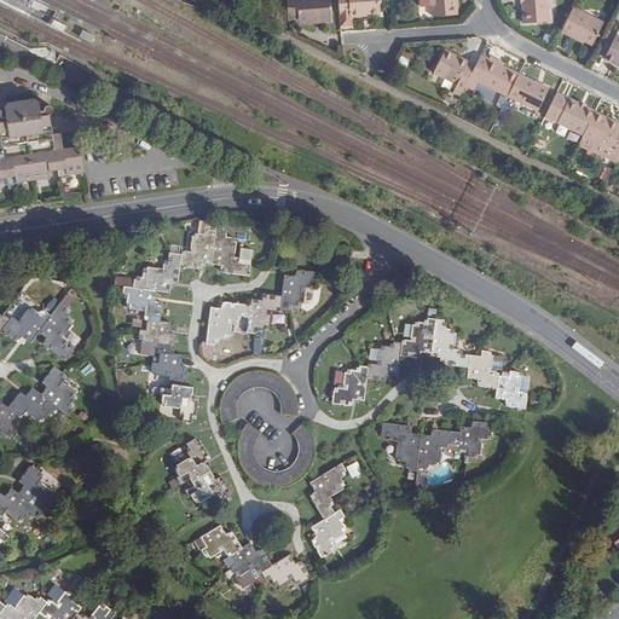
[(331,21),(330,0),(287,0),(289,19),(300,18),(300,19),(318,18),(319,22),(331,21)]
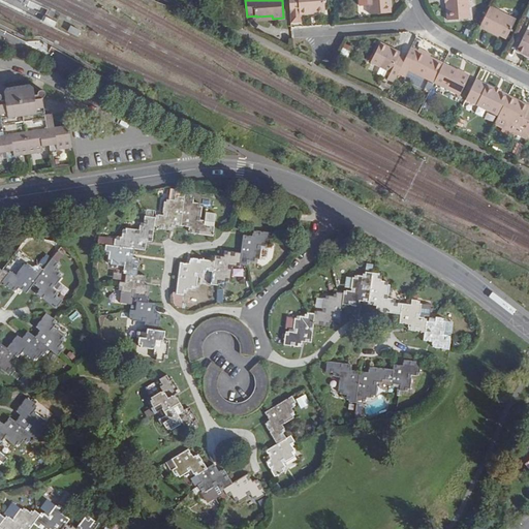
[(288,0),(290,11),(299,10),(300,14),(301,14),(309,14),(309,11),(314,10),(315,13),(325,12),(323,0),(288,0)]
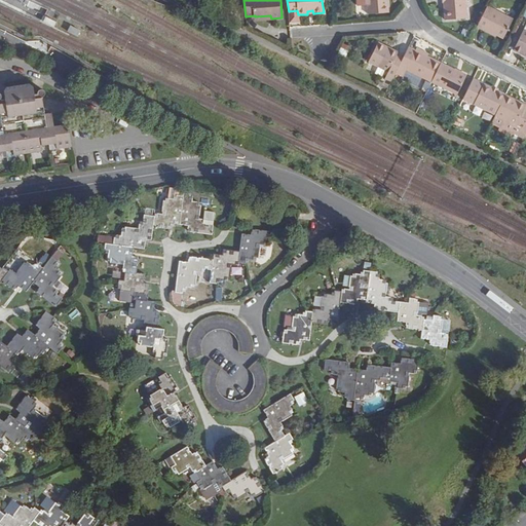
[(387,0),(367,0),(369,14),(389,12),(387,0)]
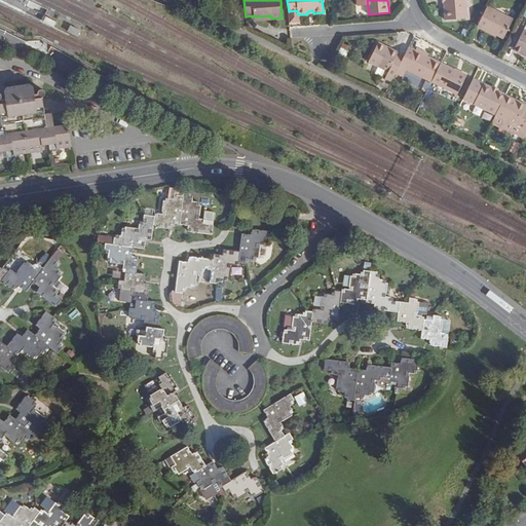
[(465,17),(463,0),(442,0),(444,19),(465,17)]
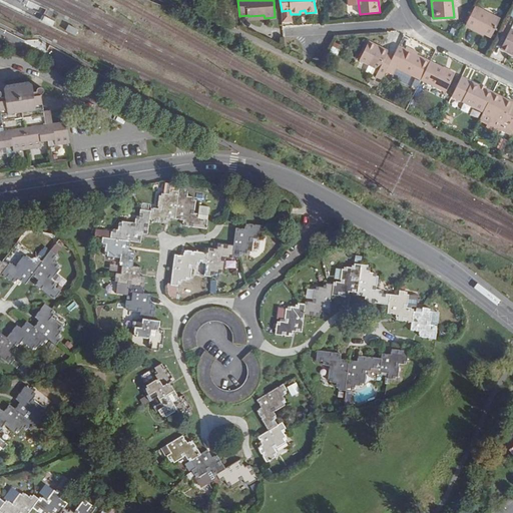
[(491,37),(499,18),(474,6),(465,25),(478,32),(479,31),(491,37)]
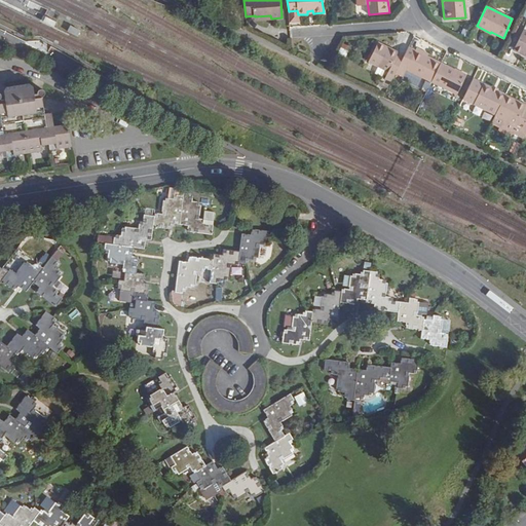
[(297,10),(289,11),(289,23),(300,22),(299,14),(298,14),(297,10)]
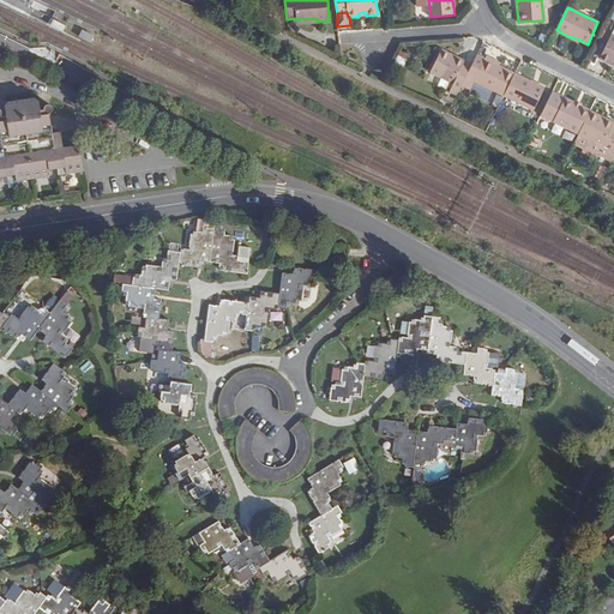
[(607,22),(603,30),(613,35),(613,26),(613,25),(607,22)]
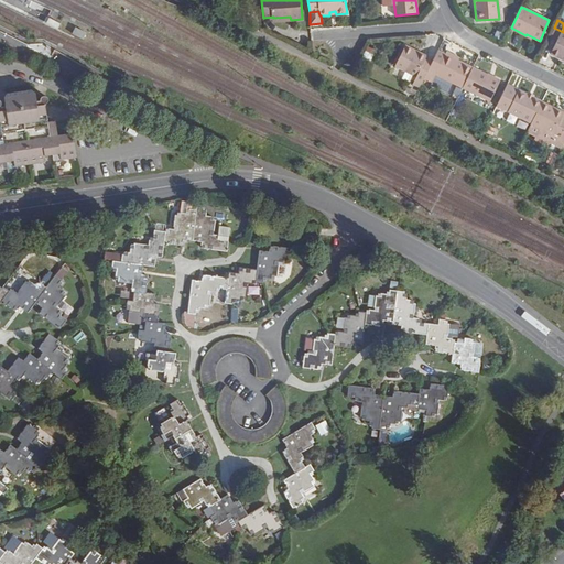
[(563,58),(563,32),(554,28),(543,50),(550,53),(552,49),(559,52),(557,56),(563,58)]
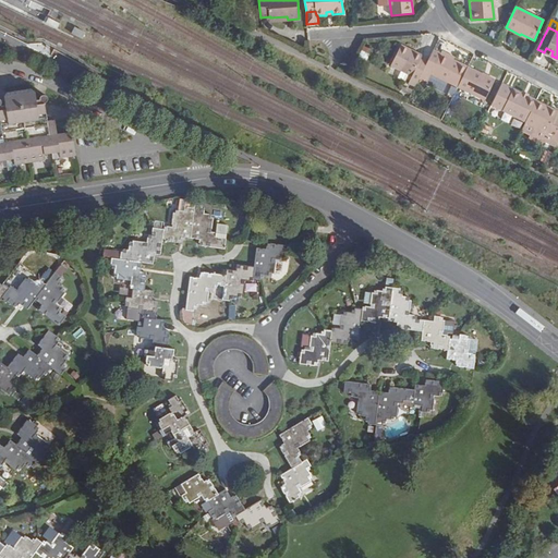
[(426,62),(420,59),(412,56),(414,51),(400,45),(390,65),(411,75),(408,83),(415,86),(420,77),(423,70),(426,62)]
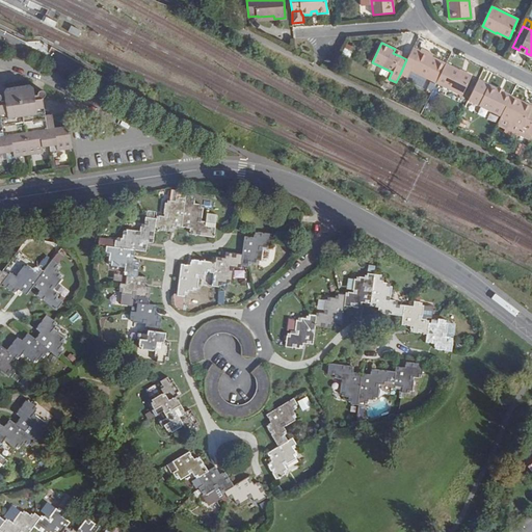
[(354,47),(347,44),(341,56),(348,60),(354,47)]
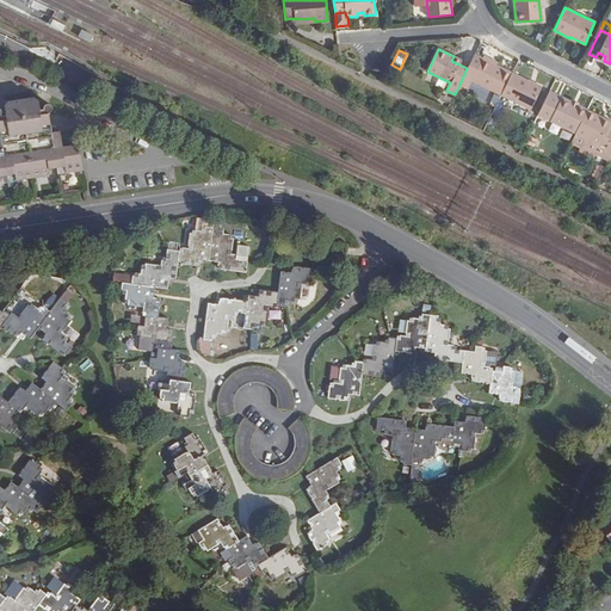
[(473,81),(501,96),(512,74),(474,55),(467,68),(463,76),(460,85),(469,90),(473,81)]
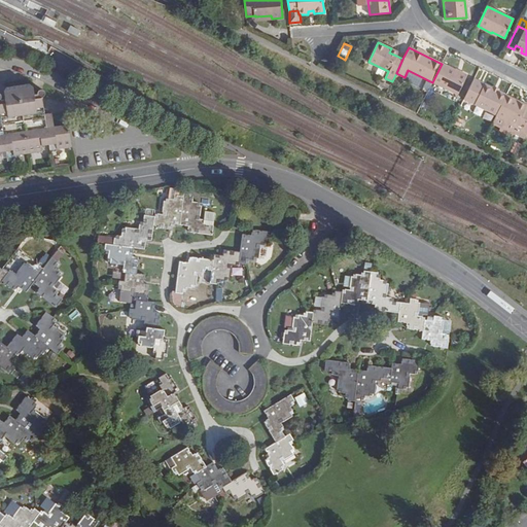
[(458,96),(467,77),(442,64),(432,82),(458,96)]
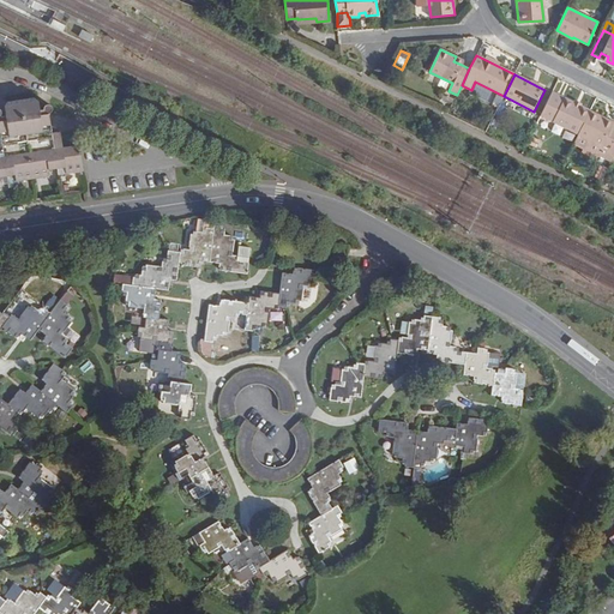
[(579,132),(590,110),(552,92),(541,116),(565,128),(567,126),(569,127),(570,131),(573,133),(577,132),(579,132)]
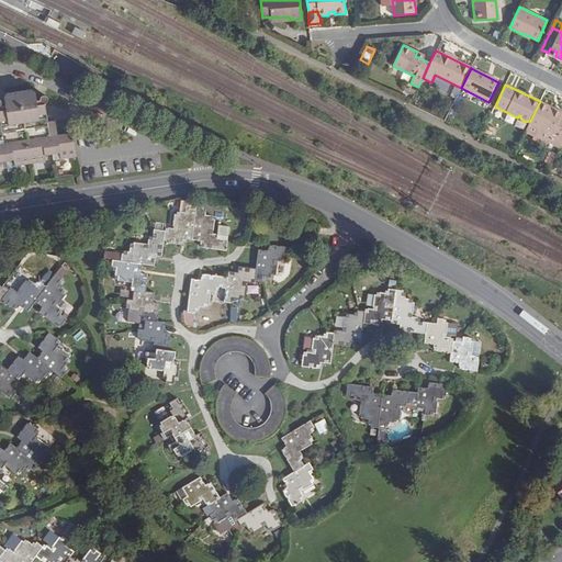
[(0,163),(12,161),(13,167),(23,166),(23,163),(29,163),(34,161),(34,164),(45,163),(44,157),(57,154),(58,160),(70,158),(70,155),(76,155),(74,134),(58,136),(55,121),(48,122),(46,105),(37,107),(36,94),(6,99),(7,111),(0,112),(0,163)]
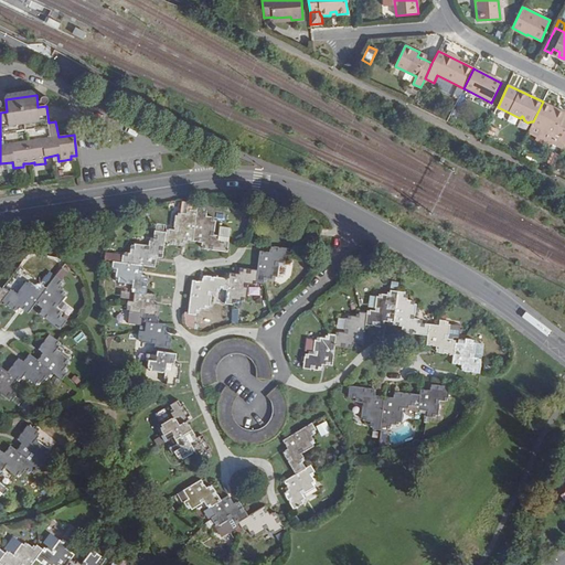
[(533,121),(531,125),(564,141),(564,117),(563,117),(555,113),(556,108),(543,102),(533,121)]
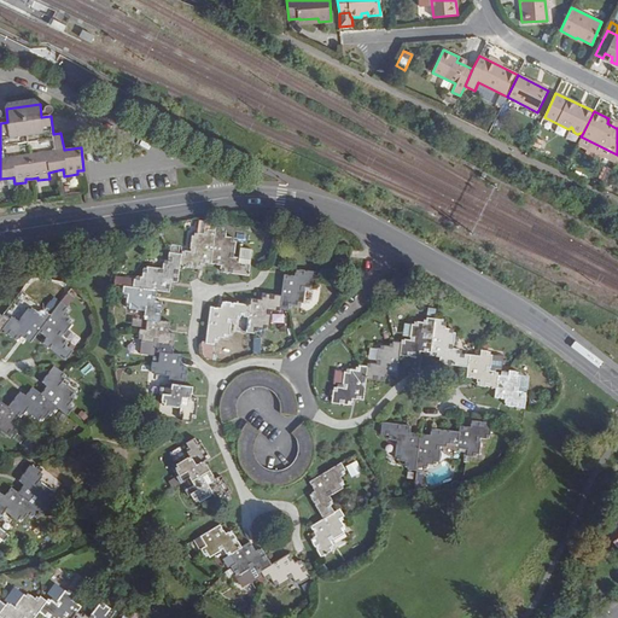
[(606,181),(612,169),(605,165),(599,178),(606,181)]
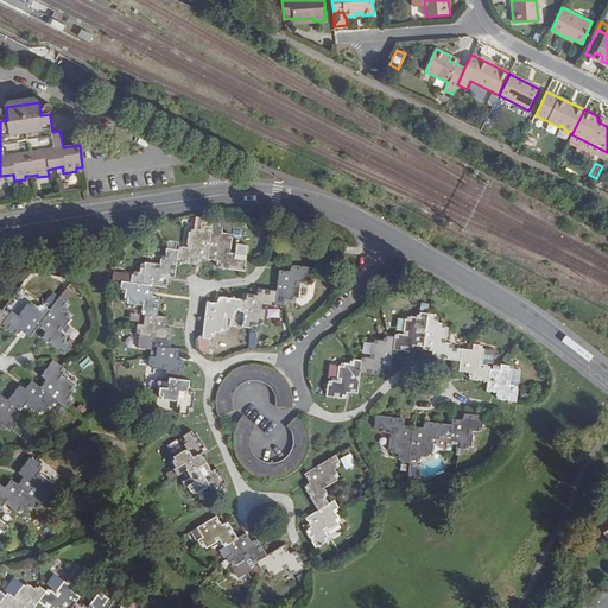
[(219,225),(210,223),(209,227),(204,260),(213,261),(213,260),(216,260),(215,268),(242,273),(245,260),(238,260),(238,257),(233,257),(229,255),(232,239),(228,239),(228,236),(221,234),(222,228),(217,228),(219,225)]
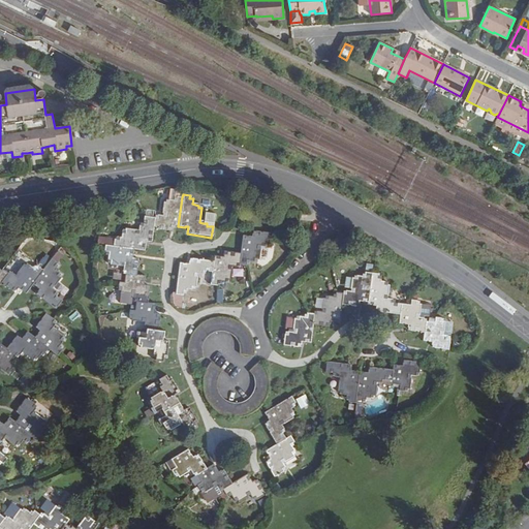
[(159,217),(153,216),(152,218),(150,229),(167,231),(169,224),(172,224),(172,225),(178,226),(182,197),(175,196),(175,199),(172,198),(170,201),(163,200),(163,203),(161,203),(159,217)]
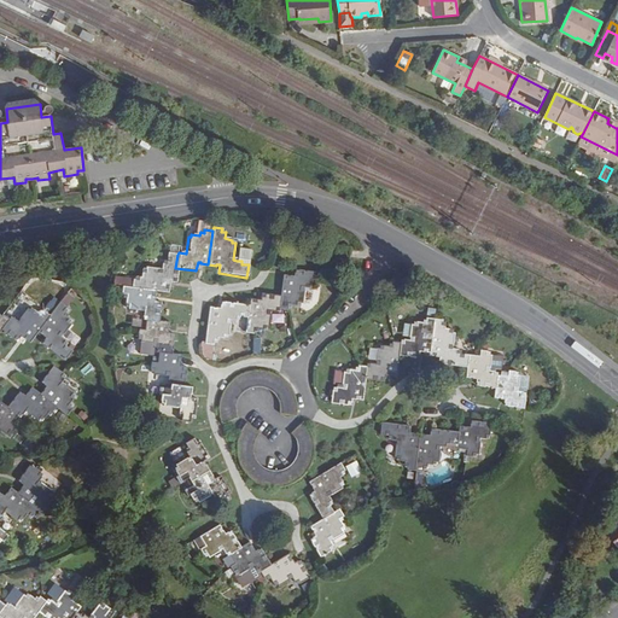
[(350,261),(351,249),(338,246),(337,258),(350,261)]
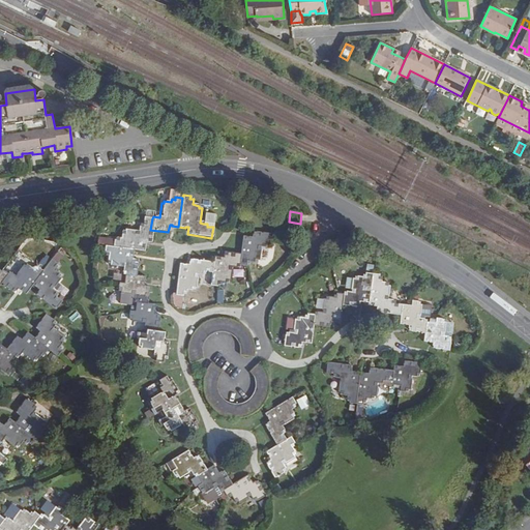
[(205,214),(203,224),(207,224),(207,227),(213,227),(214,215),(205,214)]
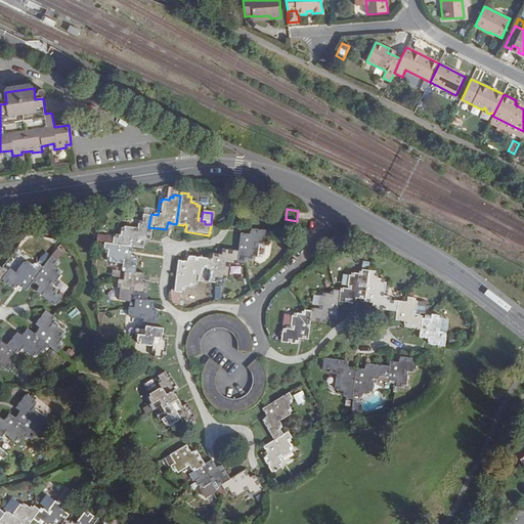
[(140,238),(147,238),(148,227),(150,216),(140,214),(139,219),(137,219),(135,227),(122,225),(122,227),(119,227),(118,234),(113,233),(112,236),(110,236),(108,244),(133,248),(140,249),(141,242),(139,242),(140,238)]
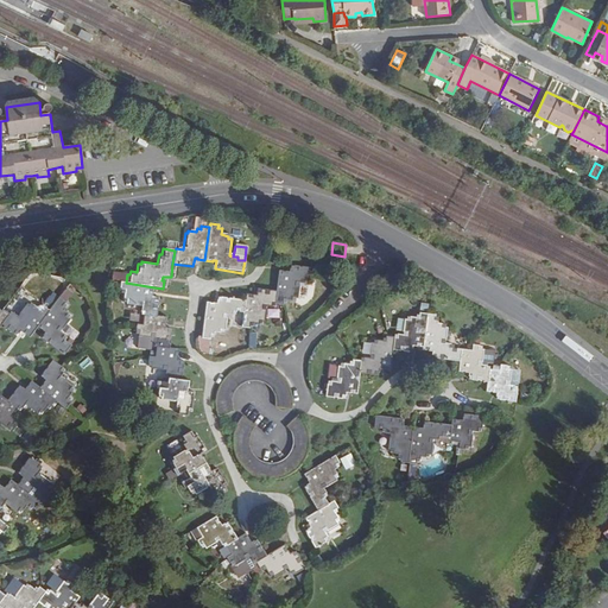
[(306,283),(309,267),(290,265),(289,273),(285,273),(285,271),(279,271),(277,290),(276,304),(283,305),(284,303),(286,303),(287,299),(296,301),(297,297),(298,298),(301,282),(306,283)]
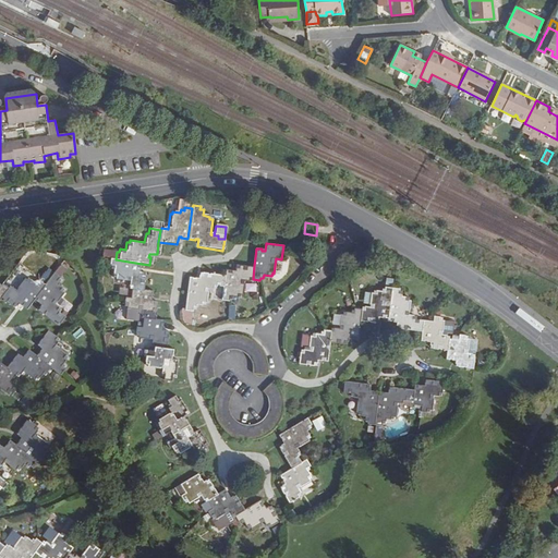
[(138,269),(141,269),(142,264),(116,259),(110,258),(109,267),(111,267),(111,269),(113,269),(112,278),(116,278),(116,281),(130,282),(129,289),(131,289),(144,291),(146,274),(137,273),(138,269)]
